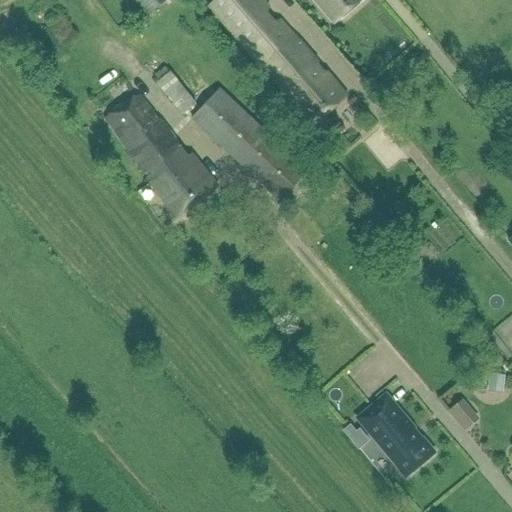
[(134,0),(147,16),(166,0),(134,0)]
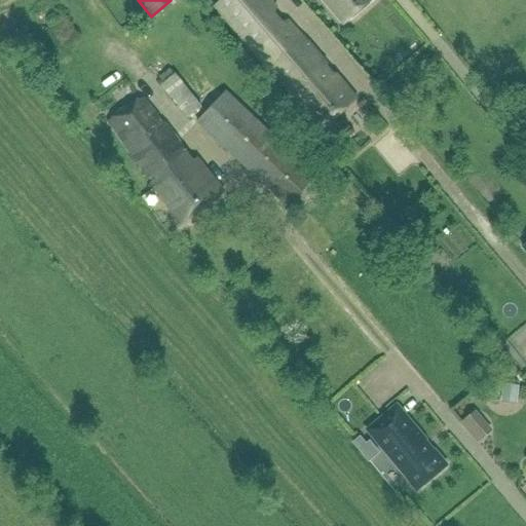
[(219,0),(213,5),(321,129),(355,99),(336,75),(334,75),(324,64),(326,62),(313,48),(312,48),(288,21),(282,24),(272,12),(275,7),(268,0),(219,0)]
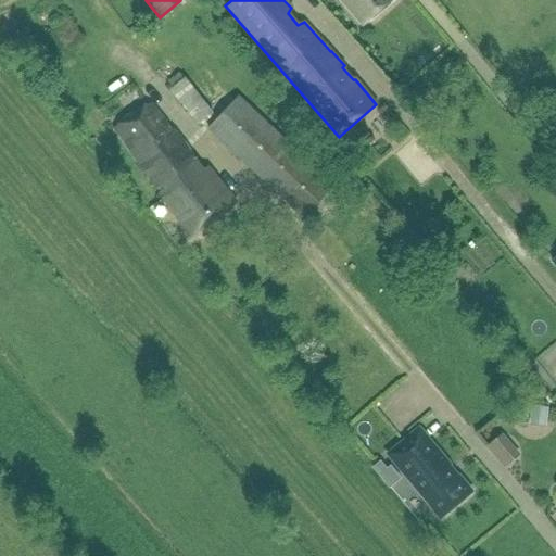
[(341,0),(363,25),(390,0),(341,0)]
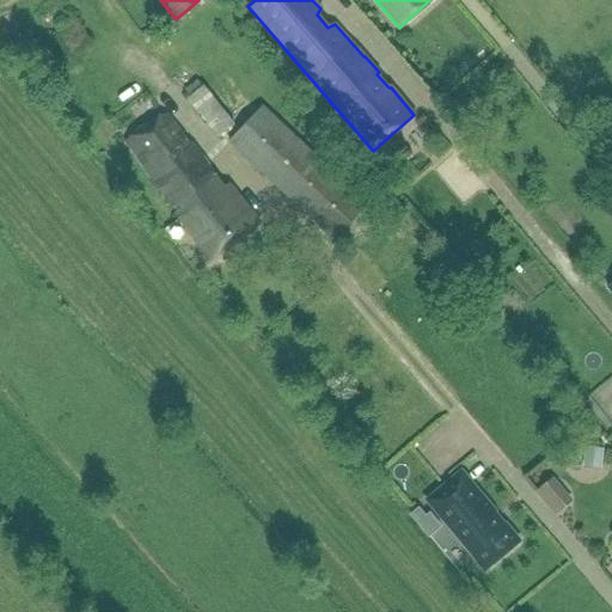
[(216,138),(234,124),(203,85),(185,98),(216,138)]
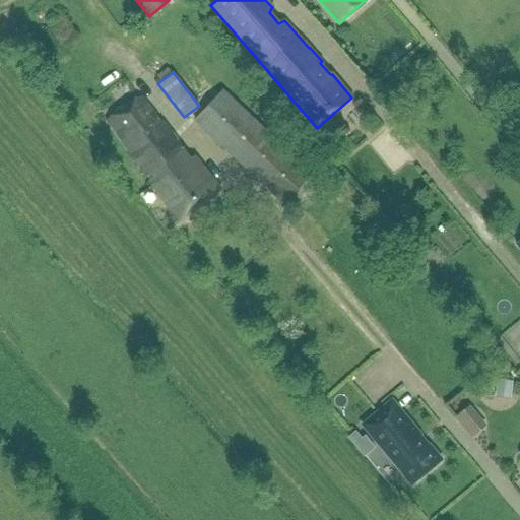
[(123,80),(114,86),(125,103),(134,96),(123,80)]
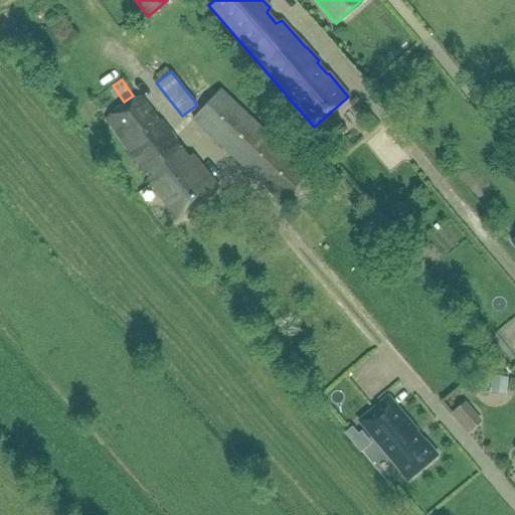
[(281,202),(309,172),(219,90),(192,120),(281,202)]
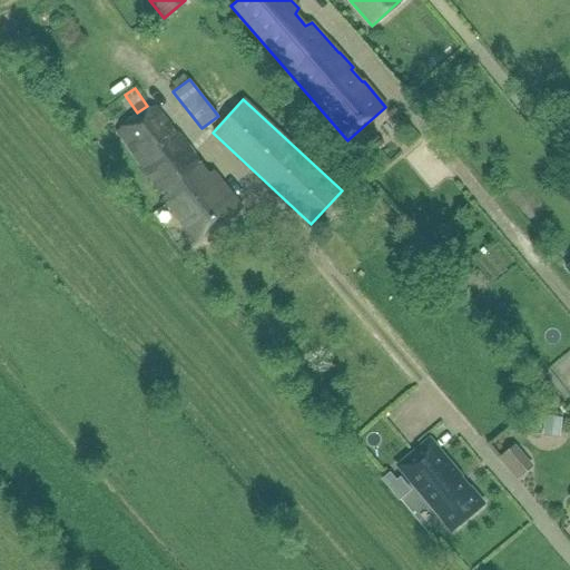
[(207,175),(198,161),(199,161),(192,151),(156,109),(117,133),(190,236),(195,243),(242,209),(213,172),(207,175)]
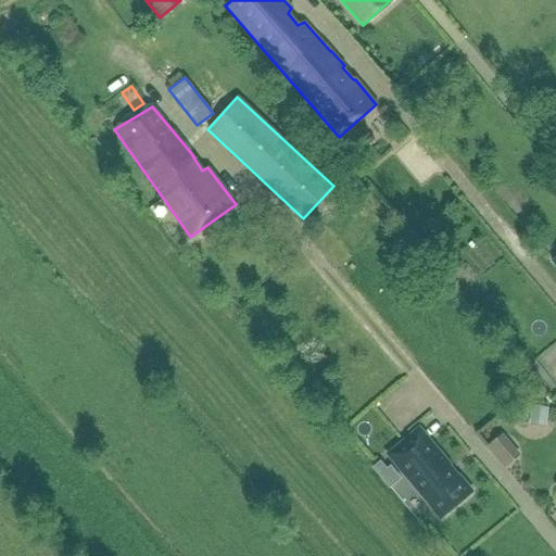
[(531,405),(529,425),(546,426),(547,406),(531,405)]
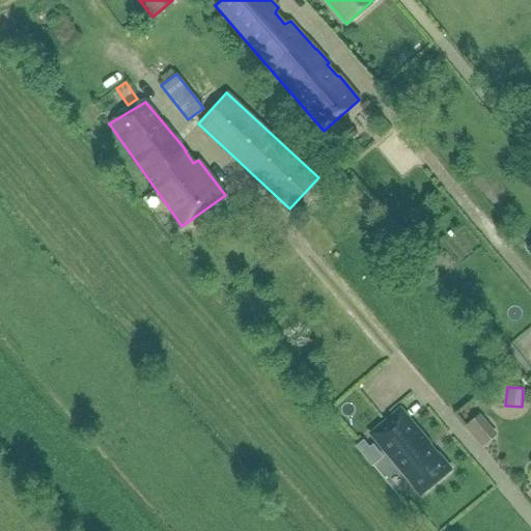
[(400,409),(398,411),(392,416),(370,435),(420,495),(451,470),(439,454),(434,458),(425,447),(429,444),(411,421),(401,410),(400,409)]
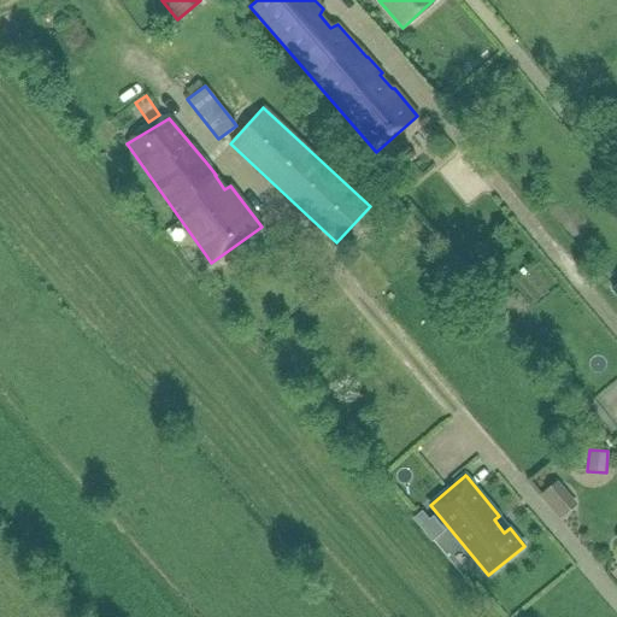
[(536,498),(556,523),(574,509),(554,485),(536,498)]
